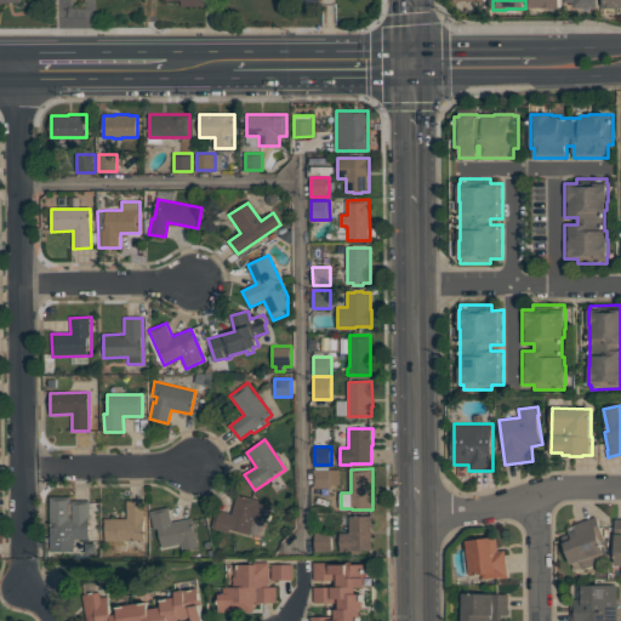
[(314,469),(340,469),(340,485),(331,485),(331,488),(314,488),(314,469)]
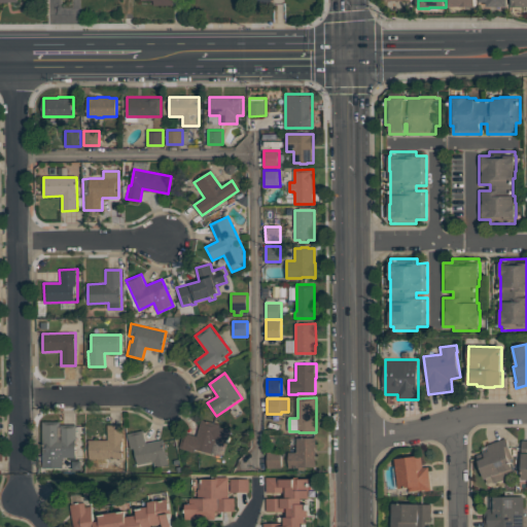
[(179,447),(184,432),(197,436),(202,419),(219,425),(219,426),(231,430),(226,443),(216,440),(211,454),(196,449),(195,452),(179,447)]
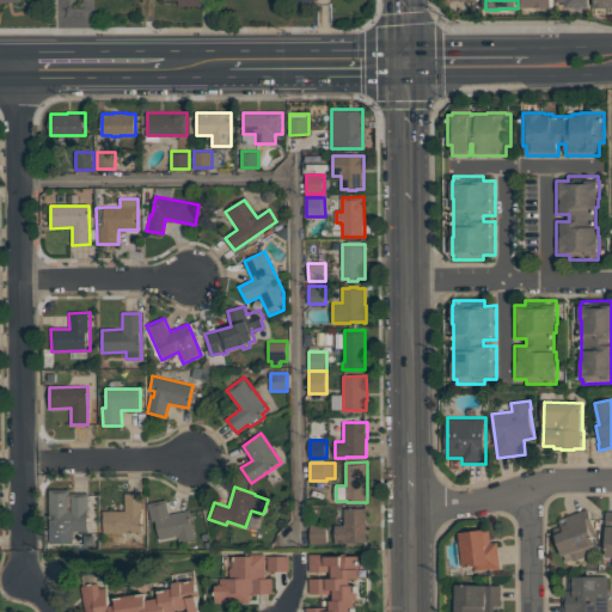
[(50,543),(50,489),(71,489),(71,493),(90,493),(90,510),(89,510),(89,531),(74,531),(74,543),(50,543)]
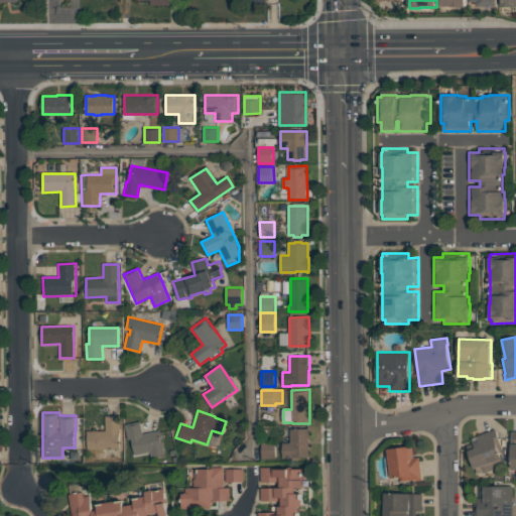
[(88,448),(88,432),(106,431),(106,416),(121,416),(122,447),(88,448)]
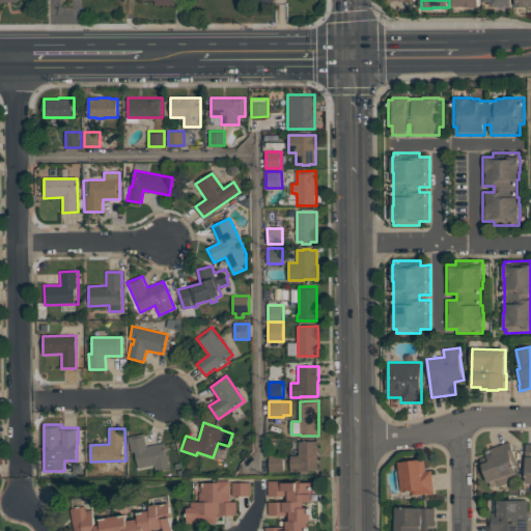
[(130,438),(145,435),(147,447),(164,443),(169,468),(157,471),(156,465),(139,468),(136,451),(132,452),(130,438)]
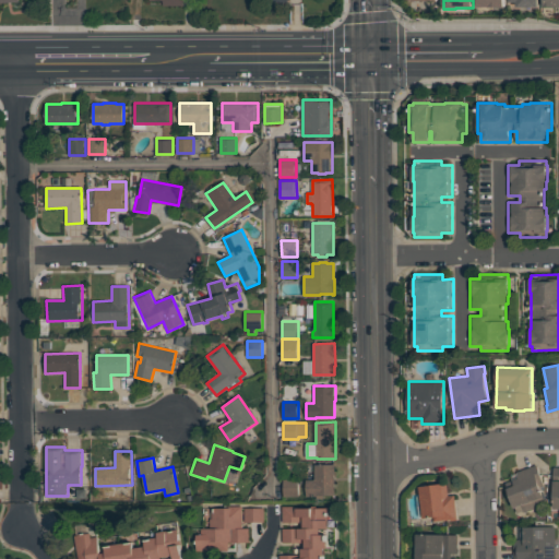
[(335,464),(335,473),(335,496),(314,496),(314,497),(307,497),(307,479),(314,479),(314,464),(335,464)]
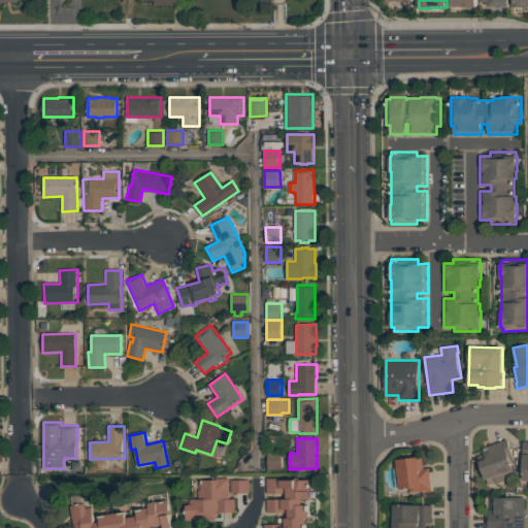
[(518,477),(496,485),(494,476),(486,480),(477,456),(485,453),(485,454),(491,452),(488,446),(507,438),(515,459),(512,460),(518,477)]
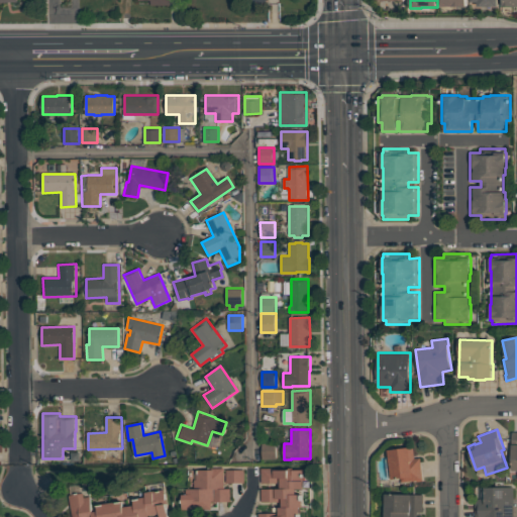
[(277,443),(277,458),(263,459),(263,443),(277,443)]
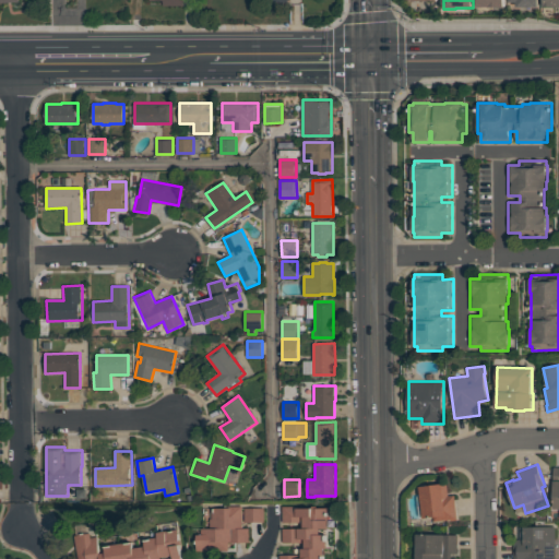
[(454,495),(458,520),(451,521),(451,520),(435,521),(433,516),(424,519),(419,487),(448,484),(449,496),(454,495)]
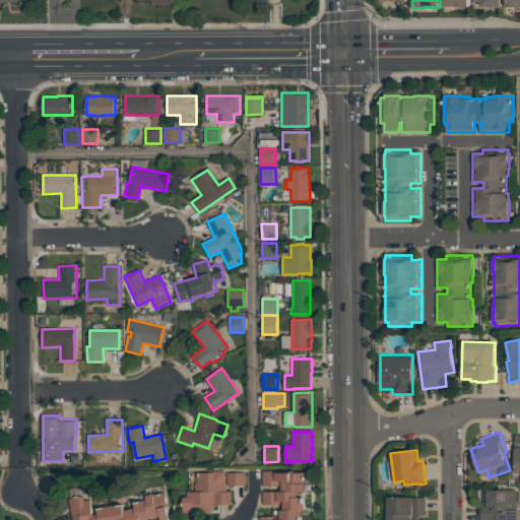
[(225,470),(225,492),(196,492),(196,482),(198,482),(198,472),(211,472),(211,470),(225,470)]
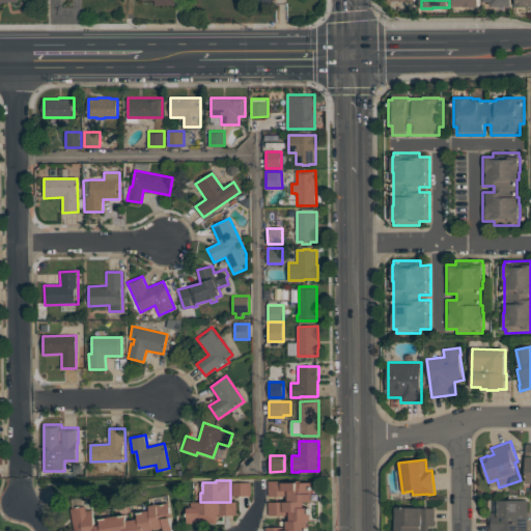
[(232,482),(251,482),(251,496),(232,496),(232,482)]
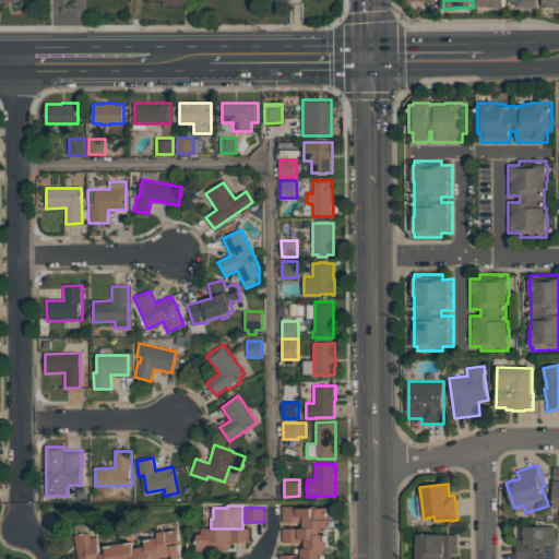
[(304,530),(304,519),(299,519),(299,524),(281,524),(281,508),(295,508),(295,510),(328,509),(328,530),(320,530),(304,530)]
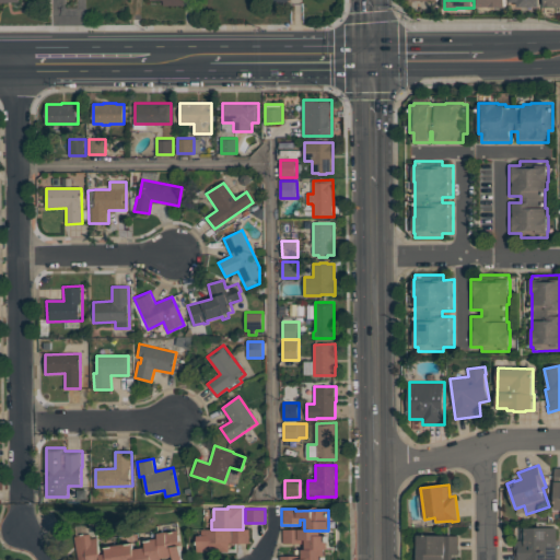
[(521,527),(558,527),(558,559),(515,559),(515,541),(521,541),(521,527)]
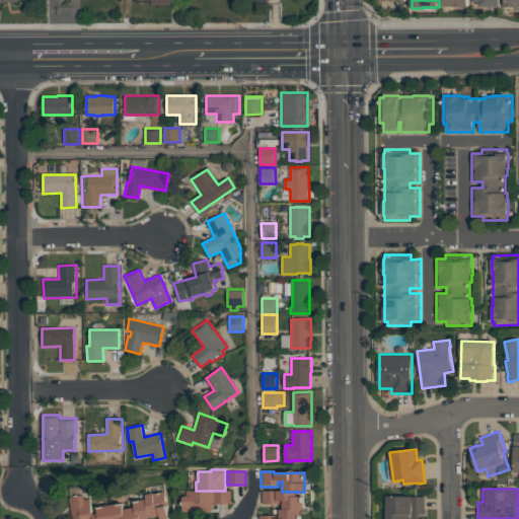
[(230,491),(231,504),(212,504),(212,511),(182,512),(182,496),(187,496),(187,492),(196,491),(225,491),(230,491)]
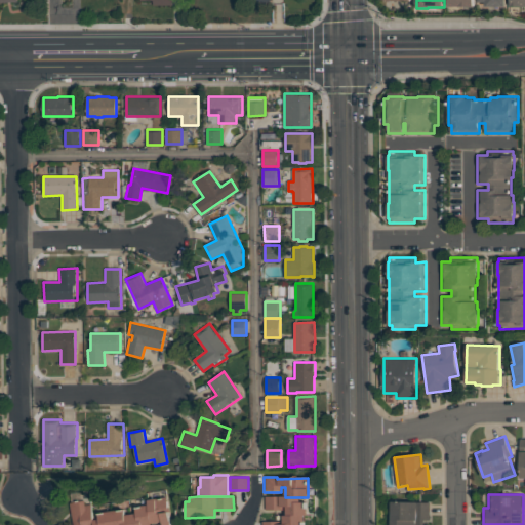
[(149,506),(148,500),(167,497),(172,524),(158,524),(158,523),(152,524),(149,506)]
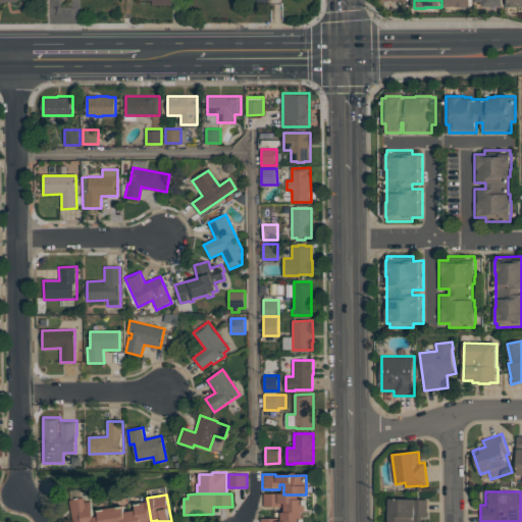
[(283,494),(299,494),(299,499),(304,499),(304,513),(301,513),(285,513),(284,504),(281,504),(281,508),(263,509),(263,494),(283,494)]
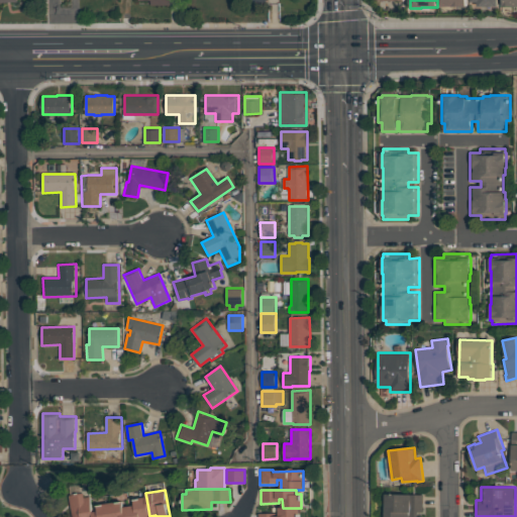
[(92,514),(92,516),(72,516),(69,496),(83,494),(84,500),(90,499),(92,514)]
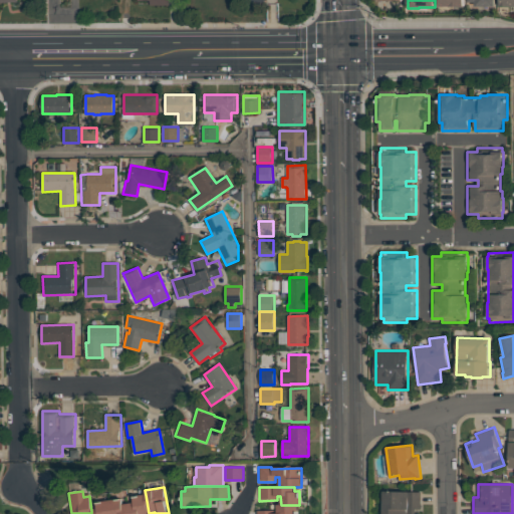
[(382,513),(382,491),(422,492),(421,509),(416,509),(416,513),(421,513),(382,513)]
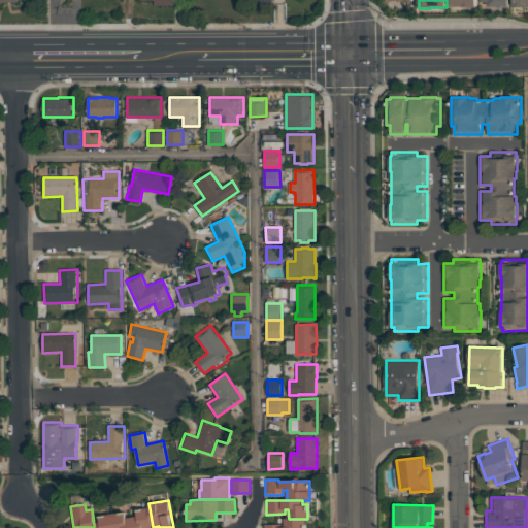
[(133,527),(132,518),(137,517),(136,510),(150,508),(153,527),(145,527),(133,527)]
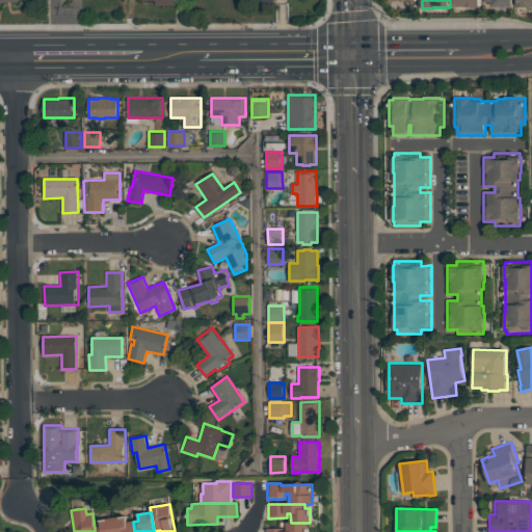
[(114,531),(112,517),(126,515),(127,522),(133,522),(134,531),(114,531)]
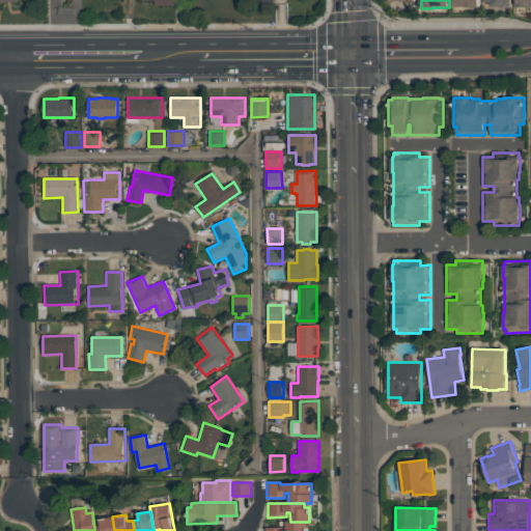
[(94,530),(94,528),(102,527),(101,519),(112,516),(114,530),(94,530)]
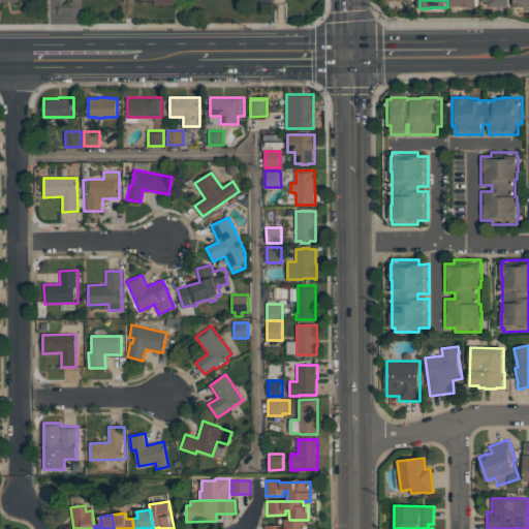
[(289,520),(305,520),(305,528),(263,528),(263,526),(278,525),(278,528),(286,528),(286,520),(289,520)]
